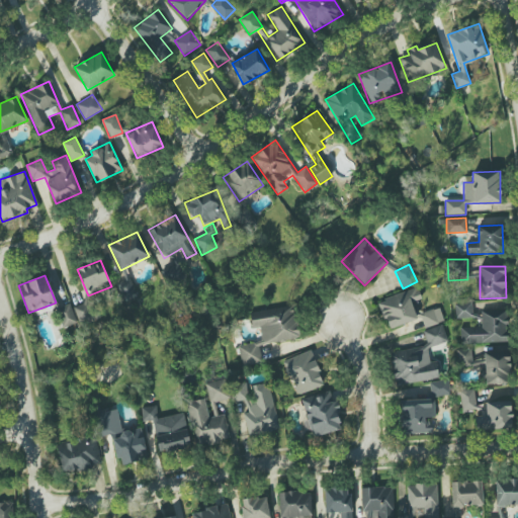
[(137,296),(128,278),(115,283),(123,303),(137,296)]
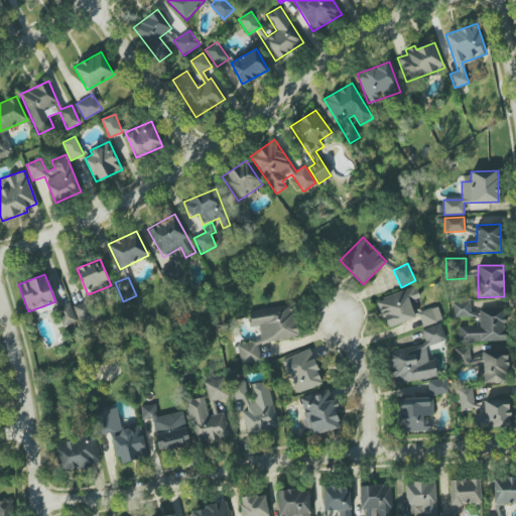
[(420,298),(415,286),(377,300),(387,329),(416,317),(410,301),(420,298)]
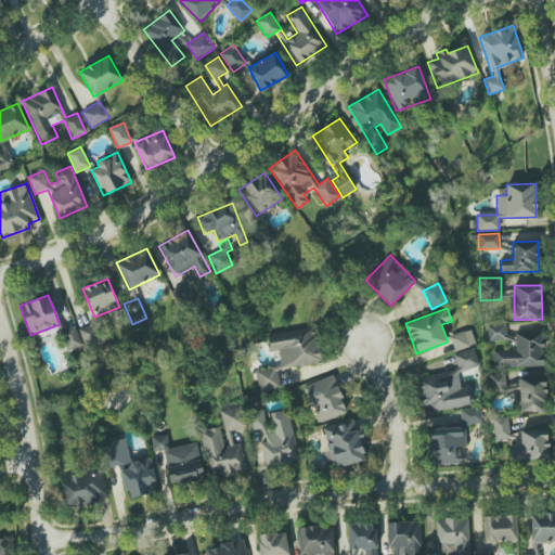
[(82,326),(85,346),(104,343),(102,324),(82,326)]
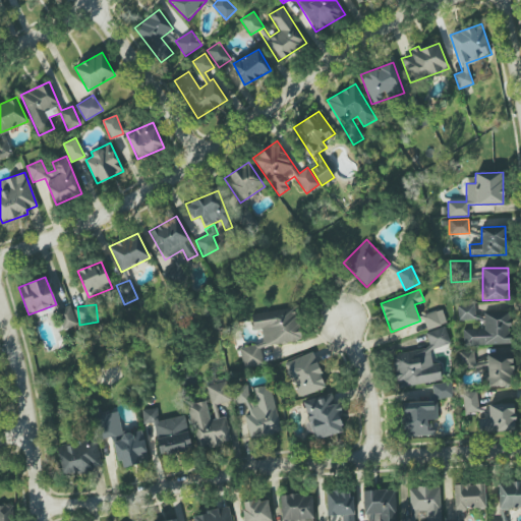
[(457,321),(476,320),(475,304),(457,305),(457,321)]
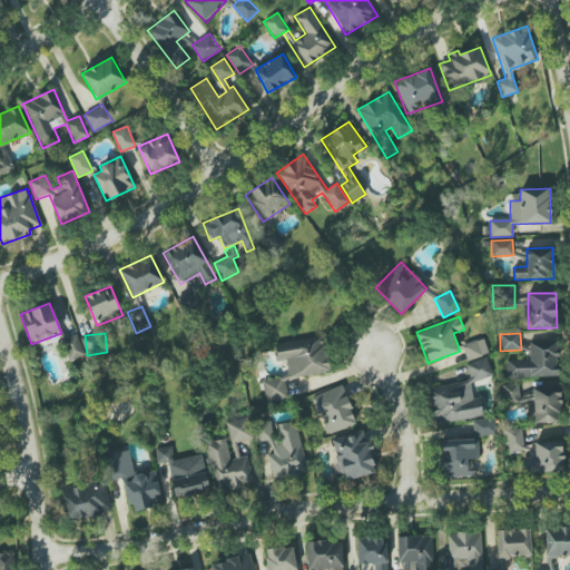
[(70,361),(85,355),(76,334),(61,341),(70,361)]
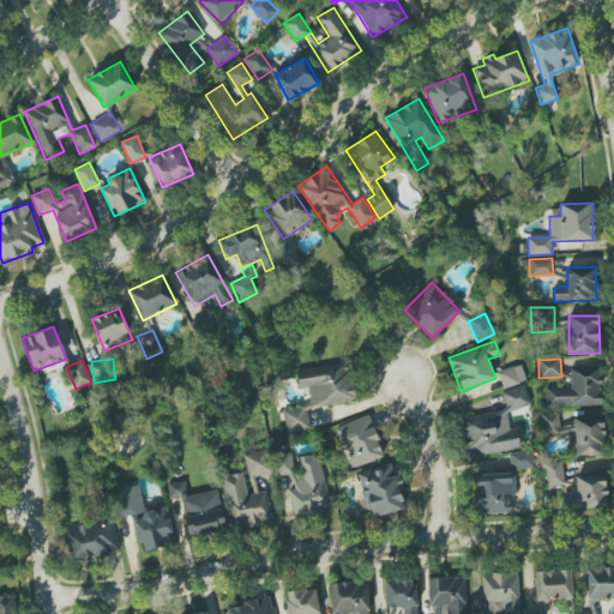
[(296,369),(299,390),(308,389),(311,407),(354,401),(349,363),(296,369)]
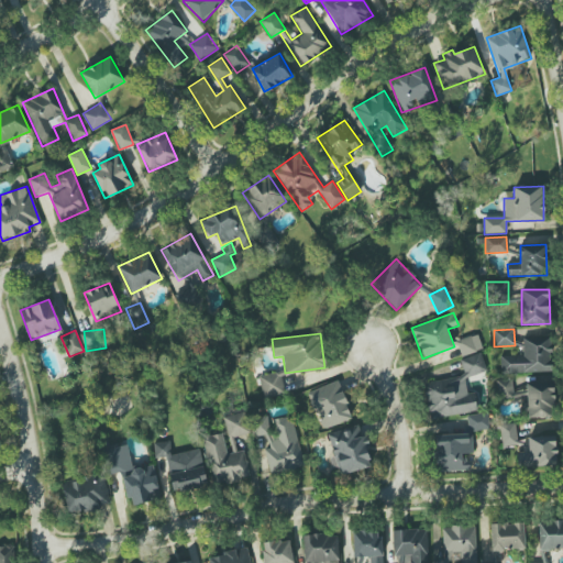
[(455,341),(461,356),(483,350),(477,333),(455,341)]
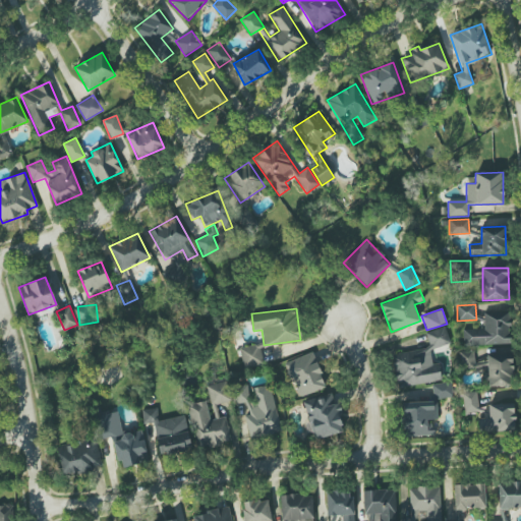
[(510,345),(509,311),(483,312),(484,329),(463,330),(463,346),(510,345)]
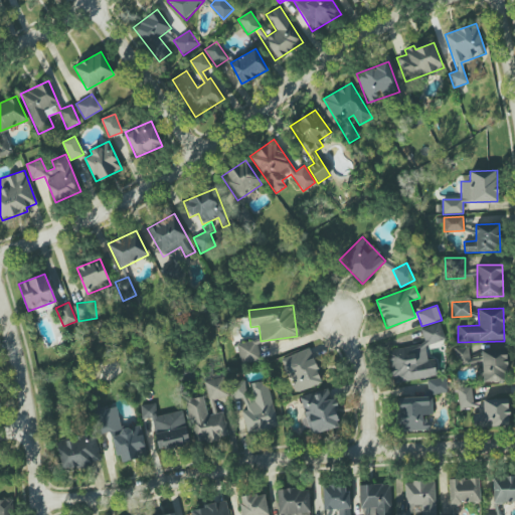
[(437,377),(435,359),(427,360),(425,344),(444,342),(441,325),(421,327),(424,345),(388,350),(393,383),(437,377)]
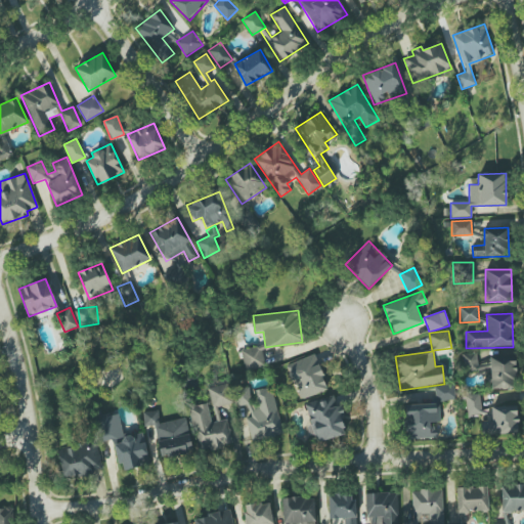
[(242,349),(244,368),(263,367),(261,347),(242,349)]
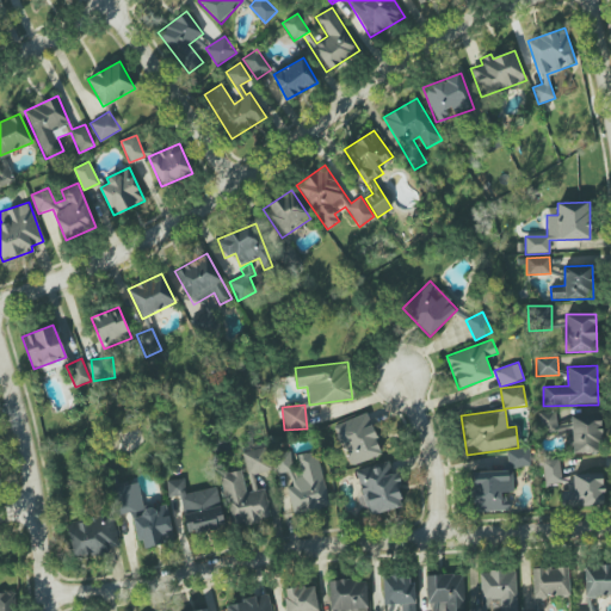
[(571,431),(571,420),(557,420),(556,412),(538,412),(539,432),(571,431)]
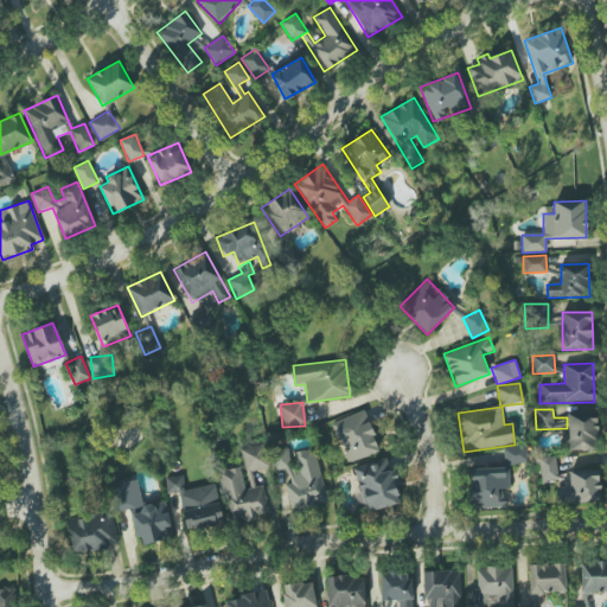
[(332,423),(349,464),(379,451),(363,410),(332,423)]
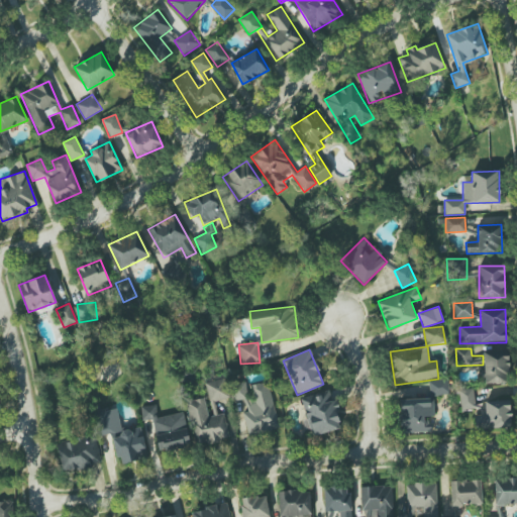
[(506,383),(506,373),(509,373),(508,349),(484,350),(485,384),(506,383)]
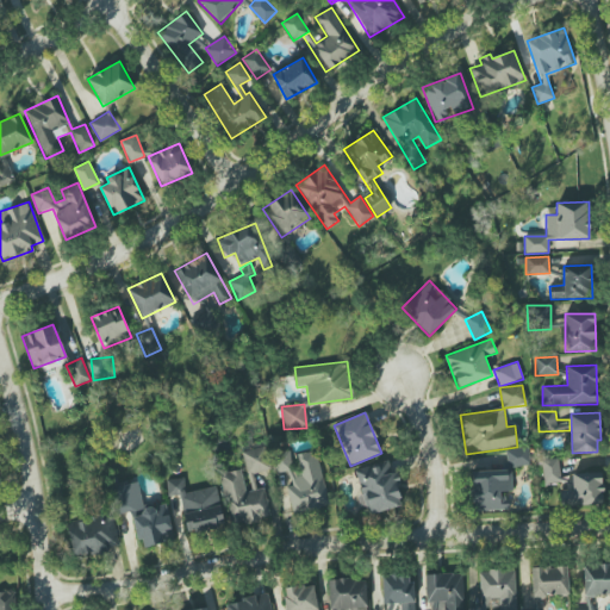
[(272,468),(263,446),(241,453),(249,477),(272,468)]
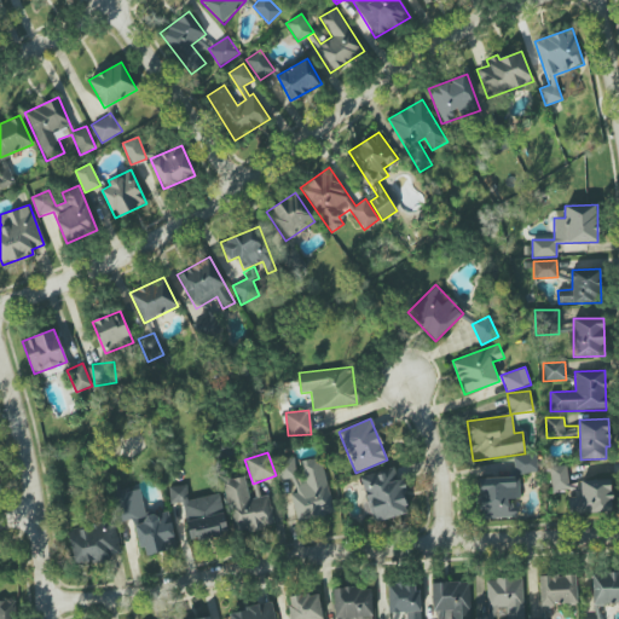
[(514,457),(516,475),(537,473),(534,455),(514,457)]
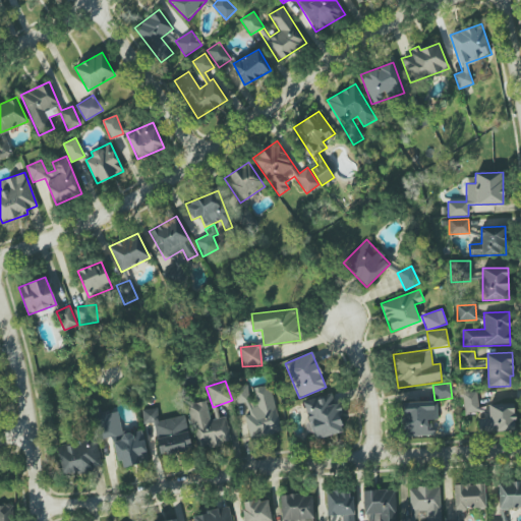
[(281,431),(270,385),(248,390),(247,384),(233,388),(236,404),(246,402),(249,414),(244,415),(249,439),(281,431)]
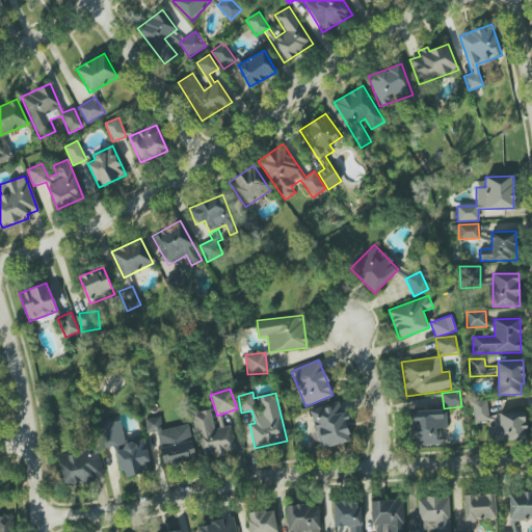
[(351,442),(341,401),(310,408),(320,449),(351,442)]
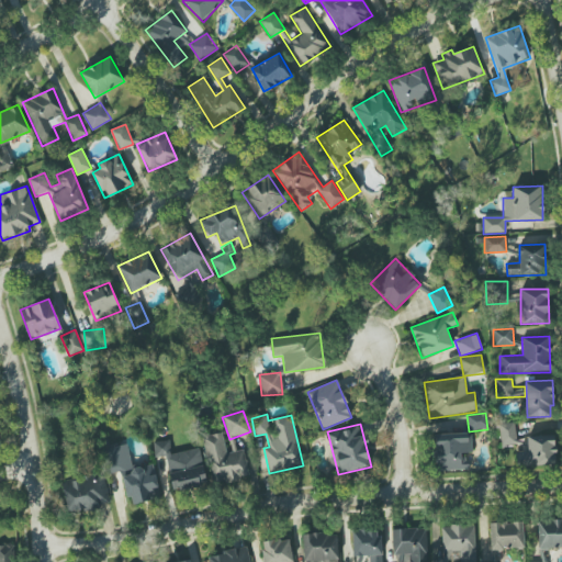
[(555,436),(516,437),(515,424),(499,424),(501,446),(515,446),(516,467),(557,464),(555,436)]
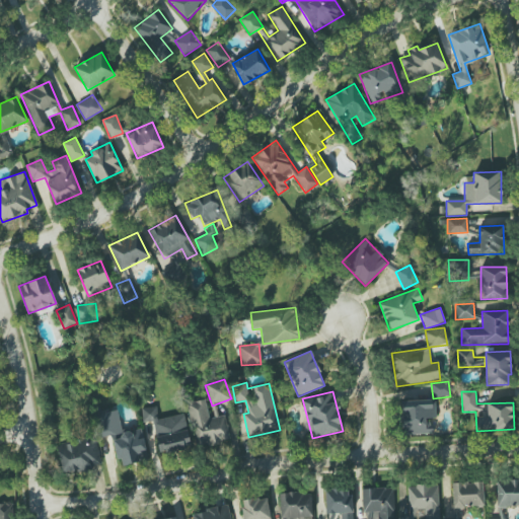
[(225,416),(209,419),(205,399),(188,402),(197,446),(208,444),(208,445),(230,440),(225,416)]
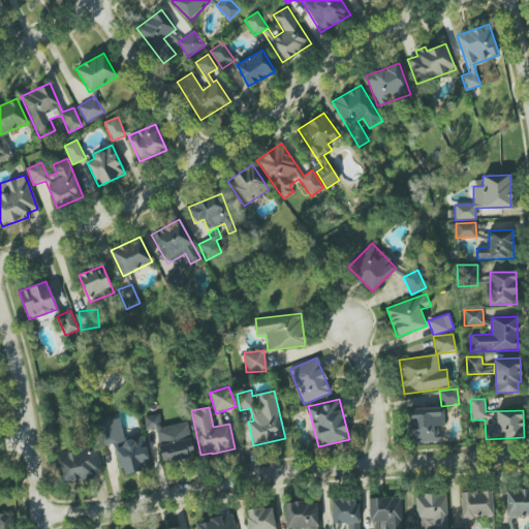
[(441,442),(440,428),(444,427),(443,408),(408,409),(409,443),(441,442)]
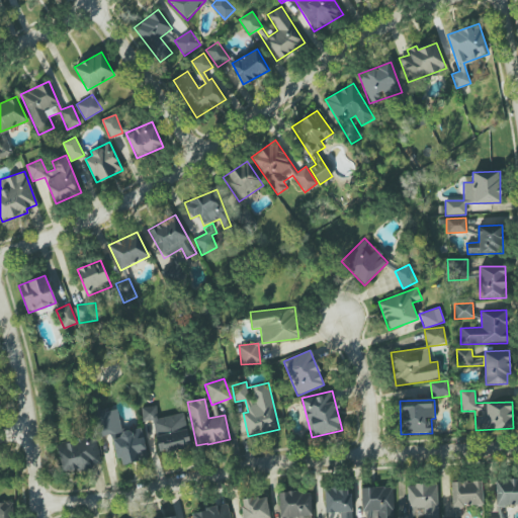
[(153,420),(159,453),(190,448),(184,413),(157,418),(155,406),(141,408),(143,422),(153,420)]
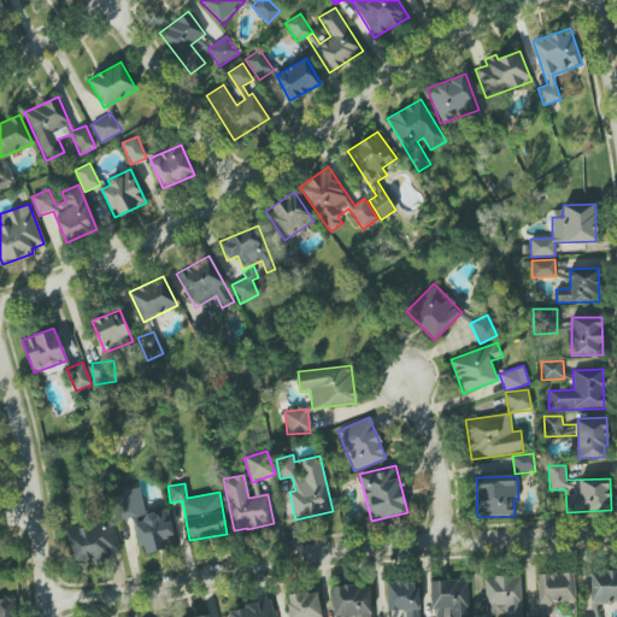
[(145,517),(139,487),(112,493),(118,522),(145,517)]
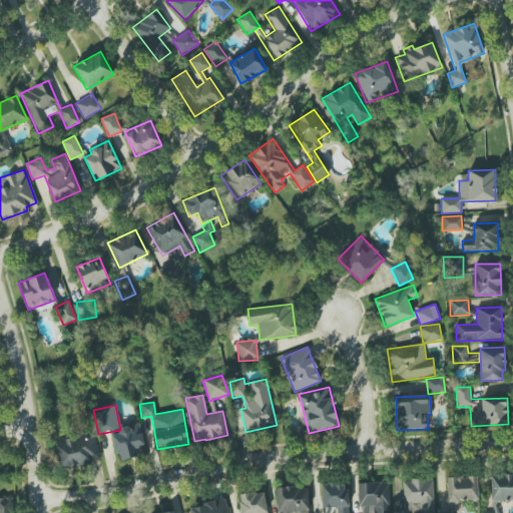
[(118,461),(146,454),(139,423),(119,428),(120,433),(112,435),(118,461)]
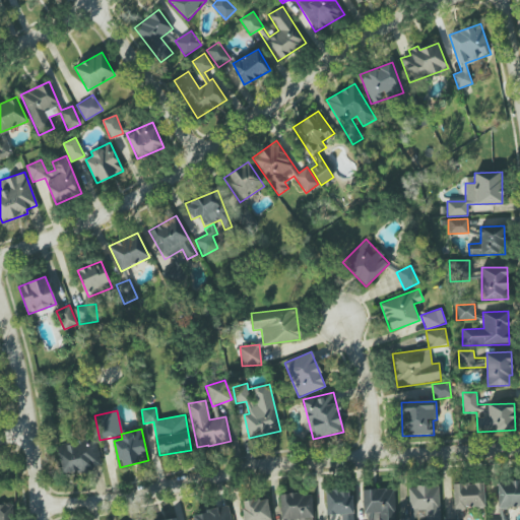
[(102,466),(96,441),(57,449),(62,474),(102,466)]
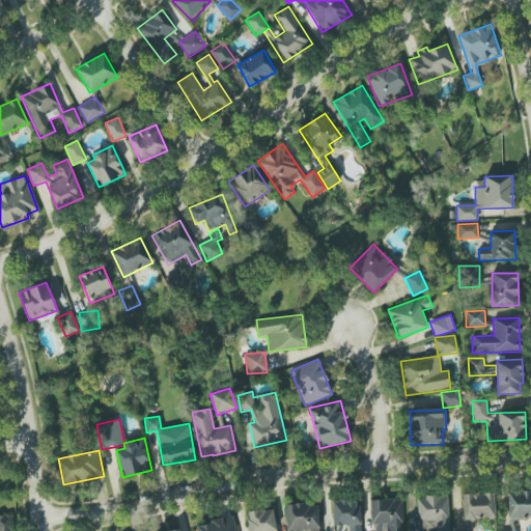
[(530,491),(508,492),(508,519),(530,518),(530,491)]
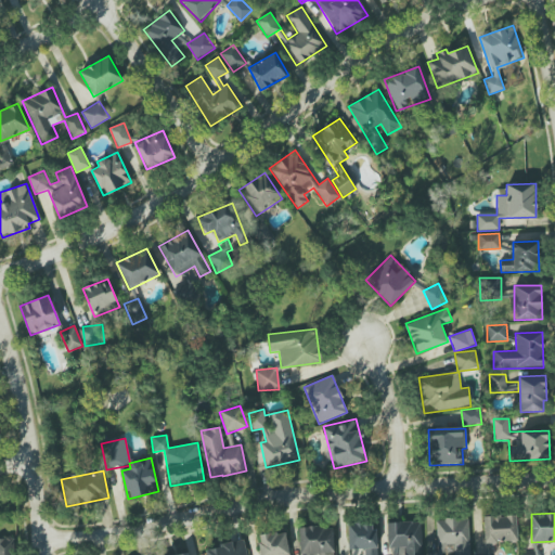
[(516,515),(483,516),(483,543),(517,542),(516,515)]
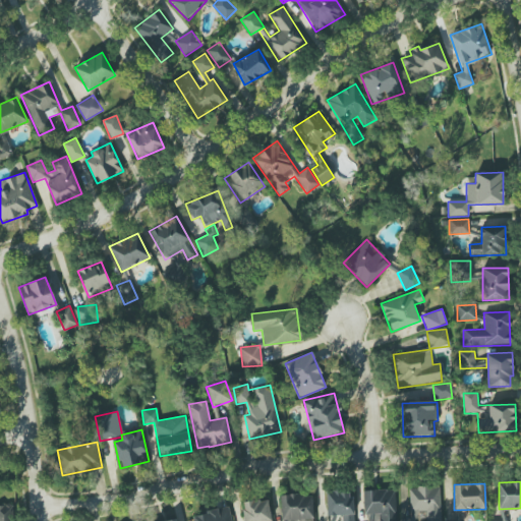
[(440,520),(441,487),(409,487),(409,520),(401,520),(414,520),(426,520),(440,520)]
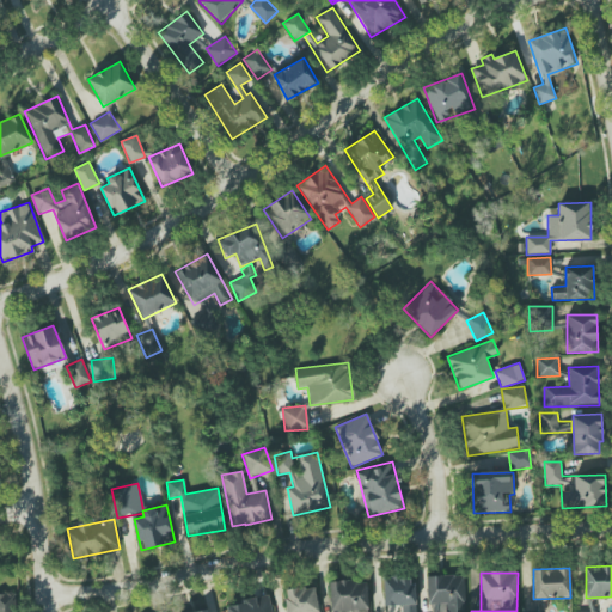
[(427,576),(428,611),(422,611),(463,611),(463,575),(427,576)]
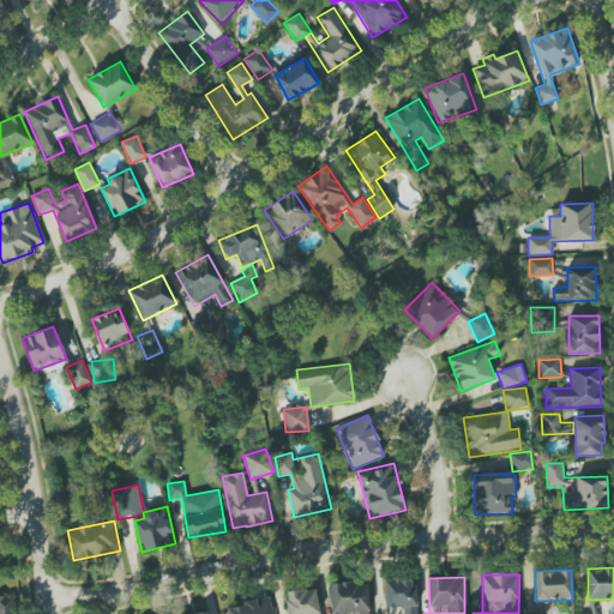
[(384,579),(385,607),(403,607),(403,613),(416,613),(415,578),(384,579)]
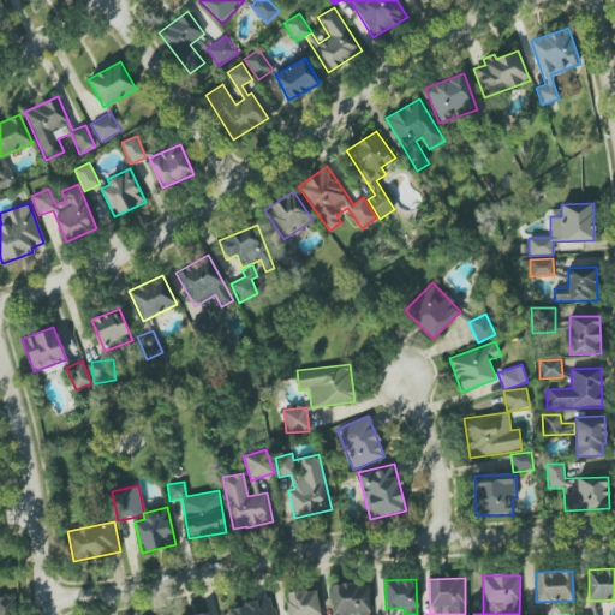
[(330,586),(332,614),(370,614),(368,583),(330,586)]
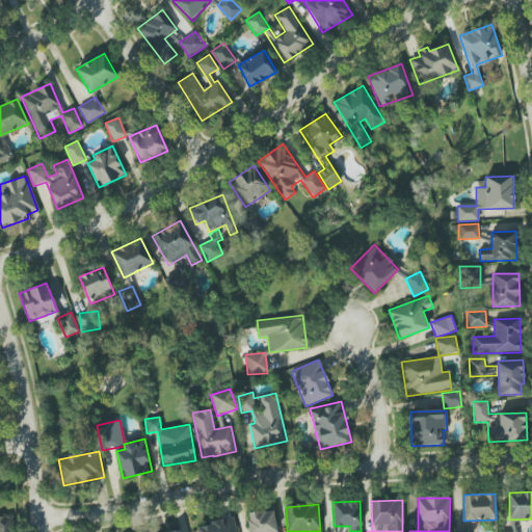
[(247,513),(249,531),(276,531),(274,510),(247,513)]
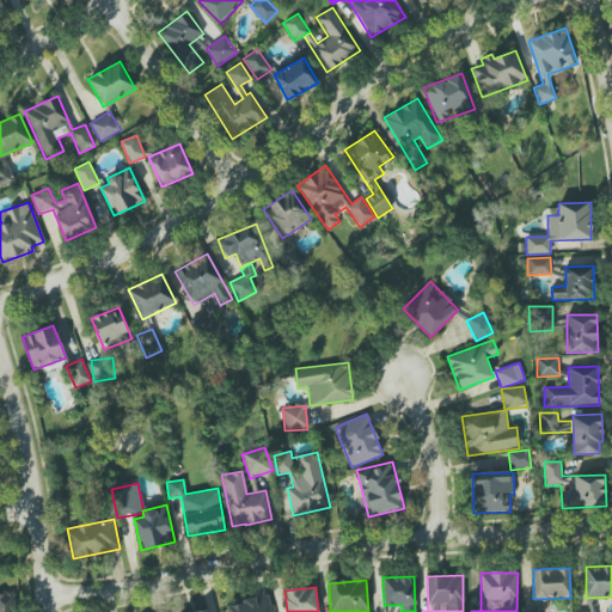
[(0,611),(12,611),(13,594),(0,593),(0,611)]
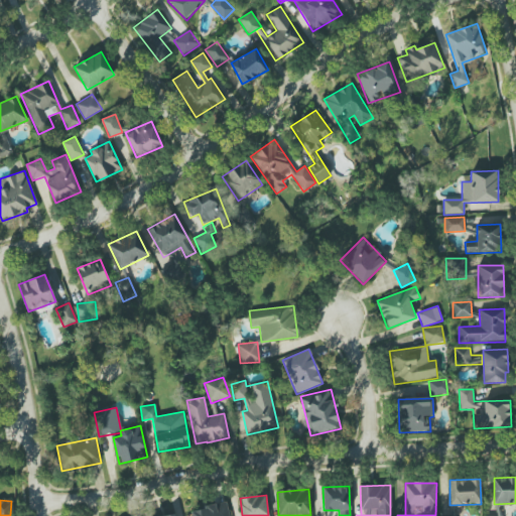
[(229,515),(228,503),(191,509),(192,515),(229,515)]
